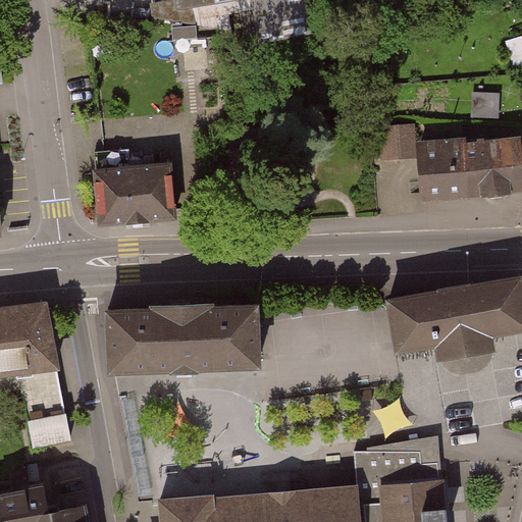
[(174,0),(175,1),(156,5),(157,18),(222,31),(224,46),(308,32),(302,0),(174,0)]
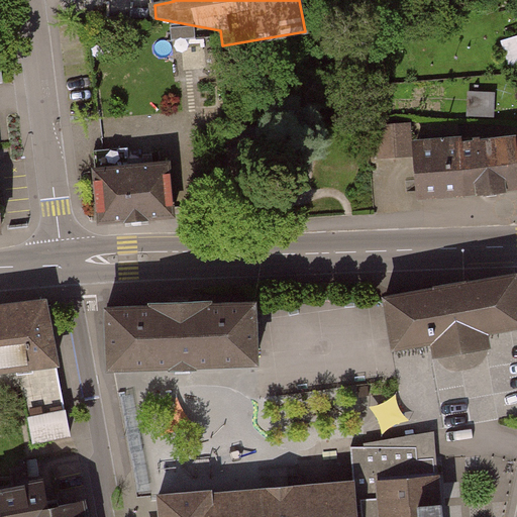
[(497,113),(497,91),(472,91),(472,113),(497,113)]
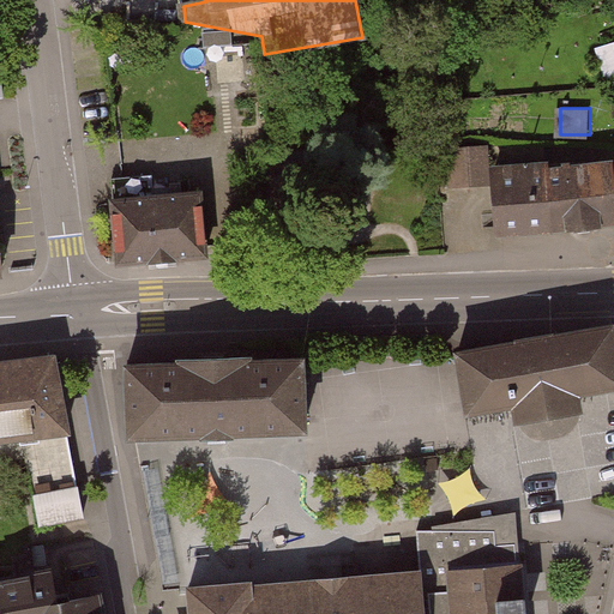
[(449,152),(440,154),(443,184),(452,182),(452,187),(488,185),(486,148),(449,150),(449,152)]
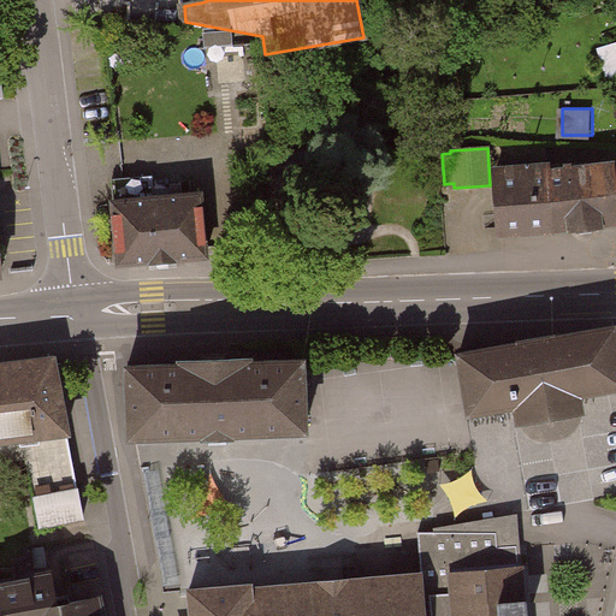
[(549,165),(497,171),(502,234),(615,221),(615,212),(611,167),(574,171),(573,164),(566,165),(567,171),(550,173),(549,165)]
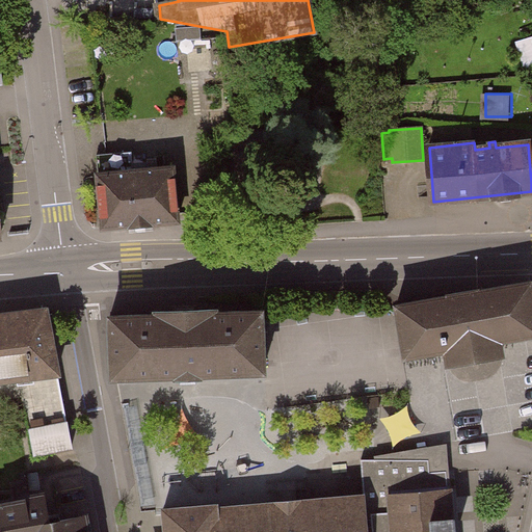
[(175,167),(96,174),(101,224),(180,217),(175,167)]
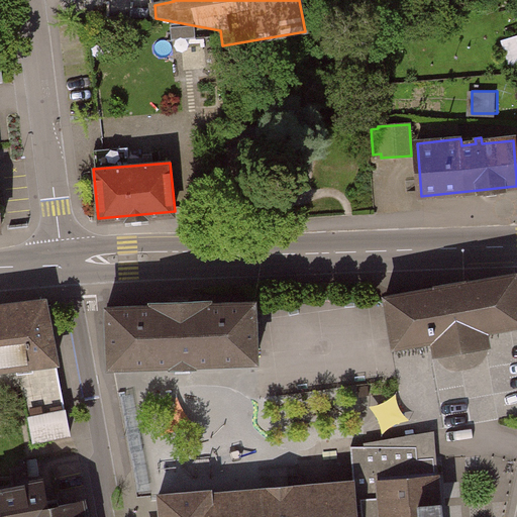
[(516,278),(386,301),(396,356),(437,349),(439,364),(494,354),(491,340),(516,335),(516,278)]
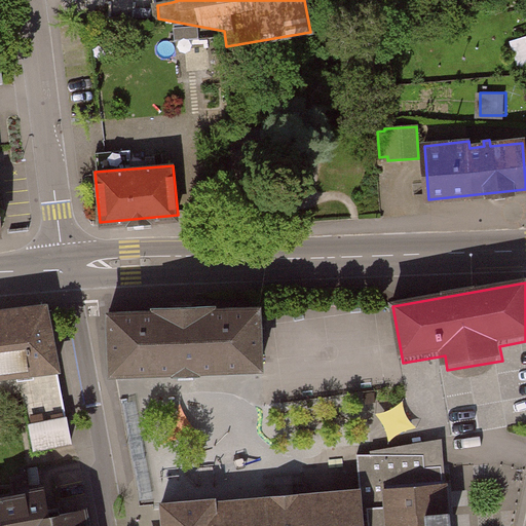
[(261,307),(112,314),(115,381),(186,378),(264,374),(261,307)]
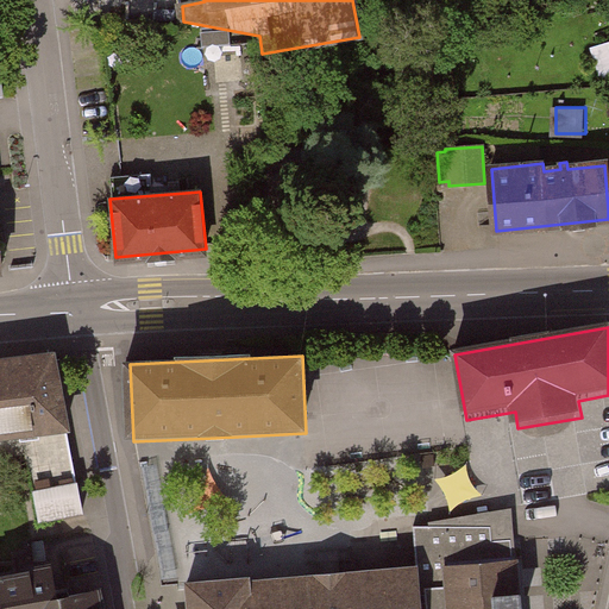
[(57,362),(0,369),(0,450),(68,441),(57,362)]
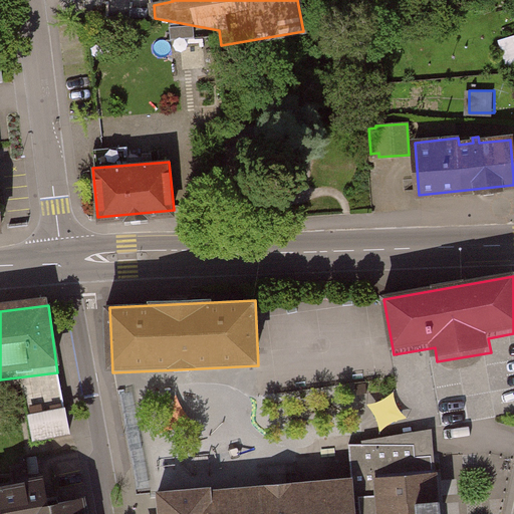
[(400,394),(375,401),(383,426),(408,418),(400,394)]
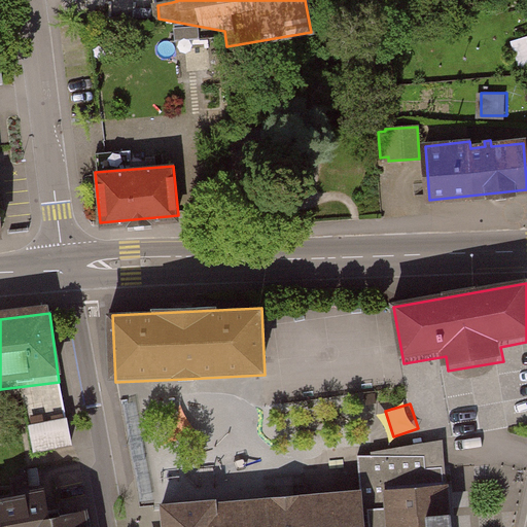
[(72,421),(32,426),(36,456),(76,451),(72,421)]
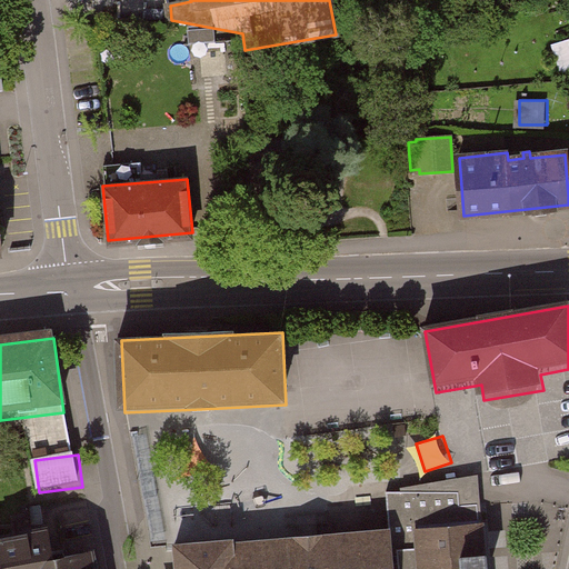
[(390,519),(175,537),(177,568),(486,568),(481,510),(476,476),(388,490),(390,519)]
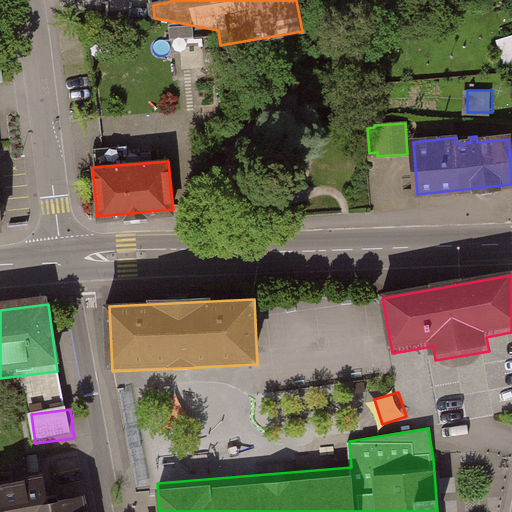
[(33,481),(0,487),(0,511),(83,511),(82,504),(37,510),(33,481)]
